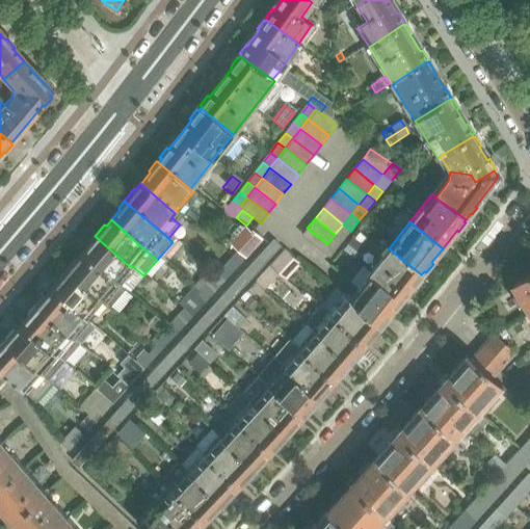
[(343,225),(335,234),(343,240),(351,231),(343,225)]
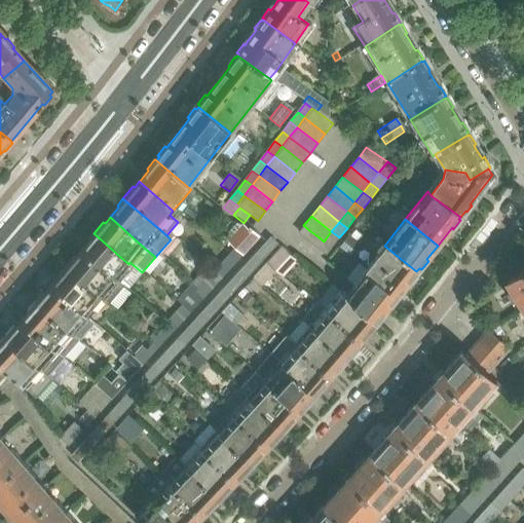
[(303,225),(296,235),(303,240),(310,231),(303,225)]
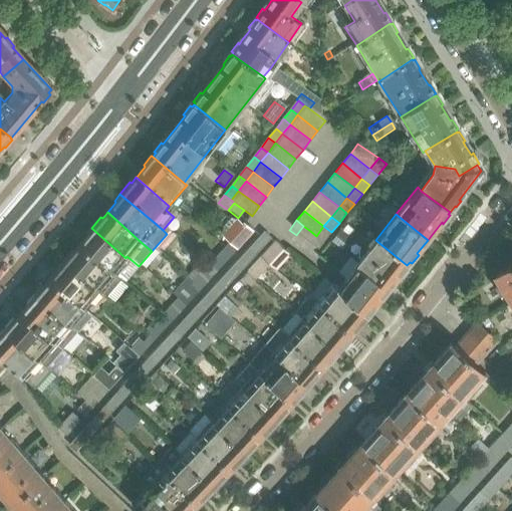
[(228,228),(221,236),(229,244),(237,250),(252,234),(251,234),(240,224),(233,232),(228,228)]
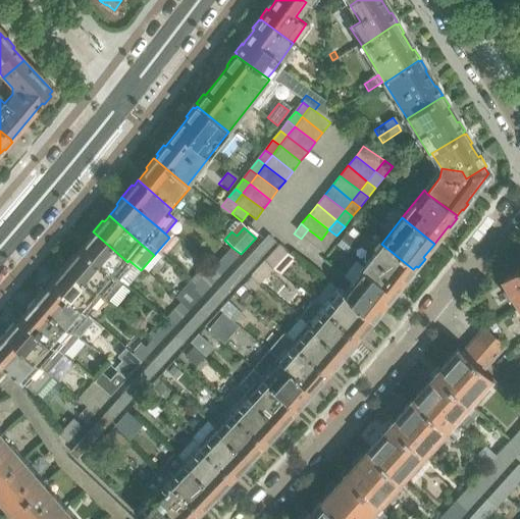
[(308,229),(301,239),(307,245),(315,235),(308,229)]
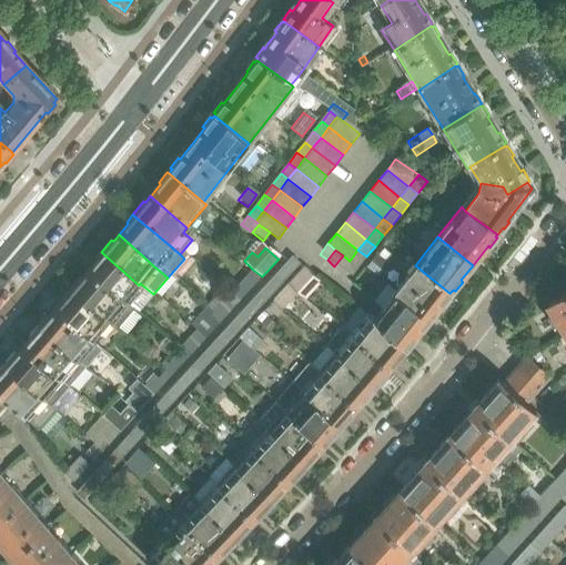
[(357,250),(350,261),(351,262),(359,268),(366,256),(357,250)]
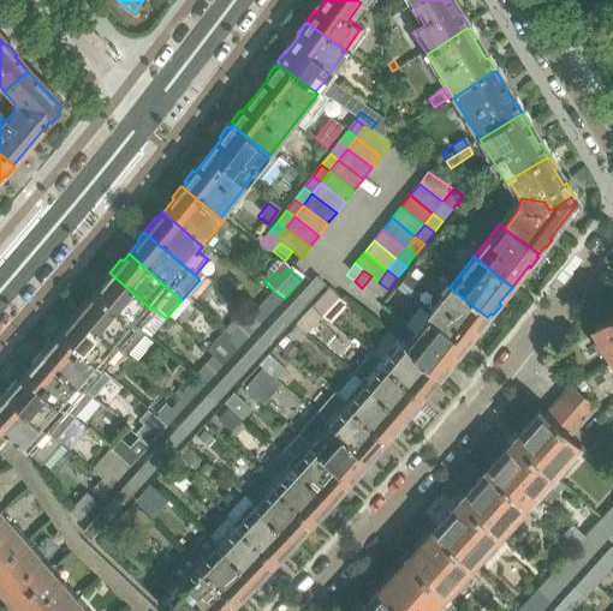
[(97,291),(94,294),(132,329),(150,309),(109,273),(101,282),(103,283),(97,291)]
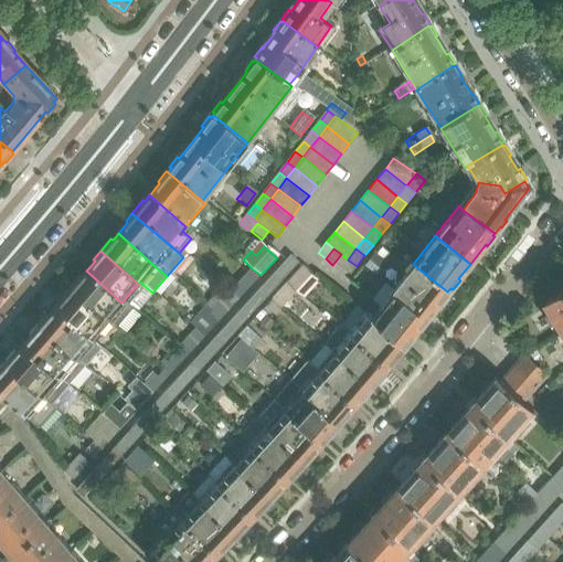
[(375,277),(386,264),(383,261),(375,254),(374,253),(363,266),(375,277)]
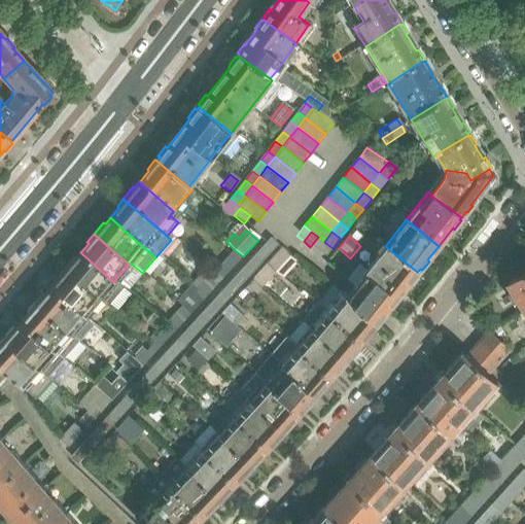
[(318,237),(310,247),(316,251),(317,252),(325,243),(324,242),(318,237)]
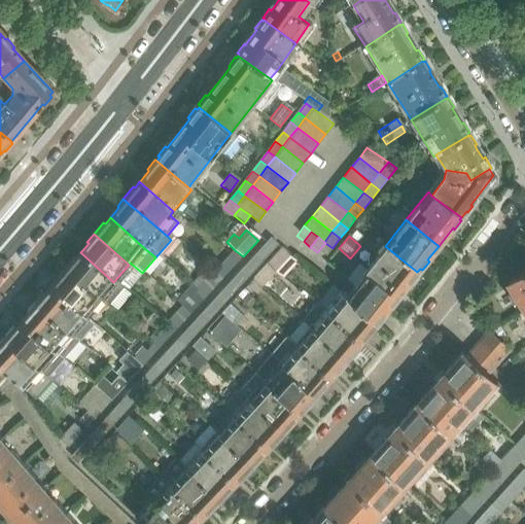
[(265,245),(260,249),(268,255),(275,247),(268,241),(265,245)]
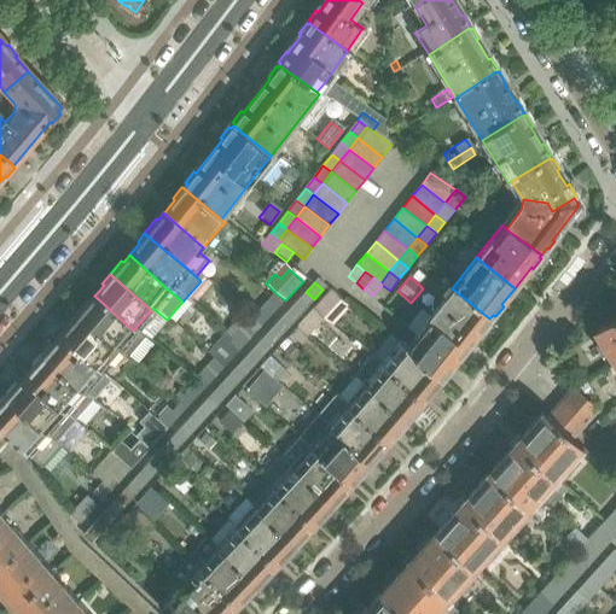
[(382,285),(372,296),(381,303),(390,291),(382,285)]
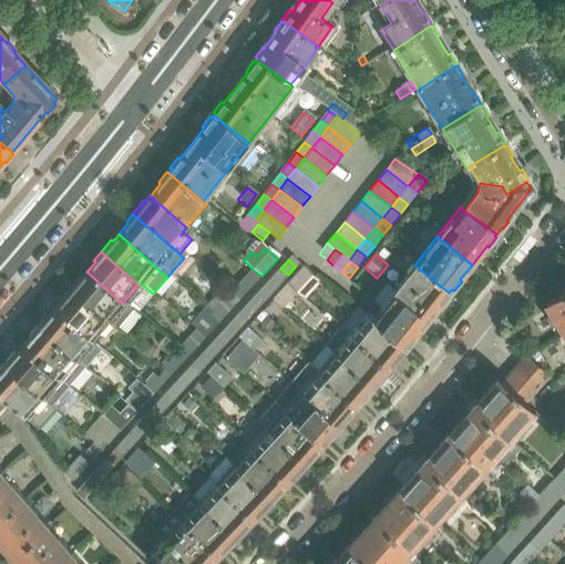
[(414,265),(392,293),(427,321),(430,317),(441,303),(443,305),(451,295),(449,294),(449,293),(414,265)]
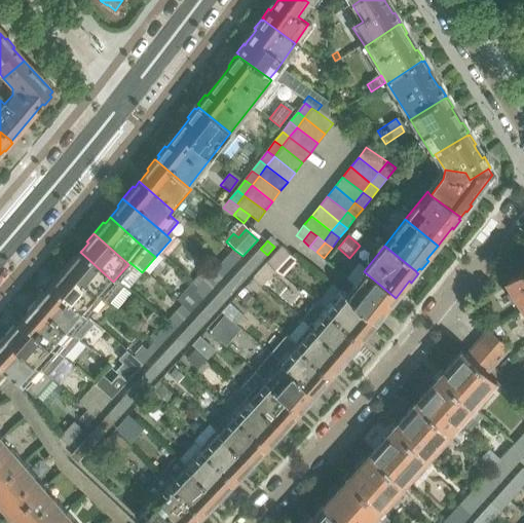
[(278,250),(266,264),(275,271),(282,276),(289,268),(285,265),(293,256),(286,251),(281,247),(278,250)]
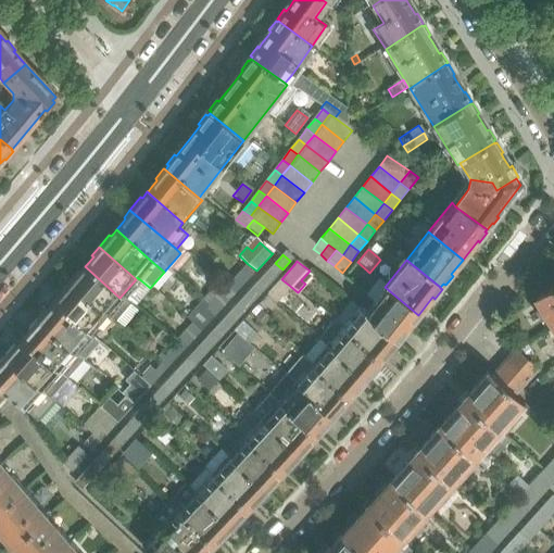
[(275,263),(267,272),(274,278),(282,269),(275,263)]
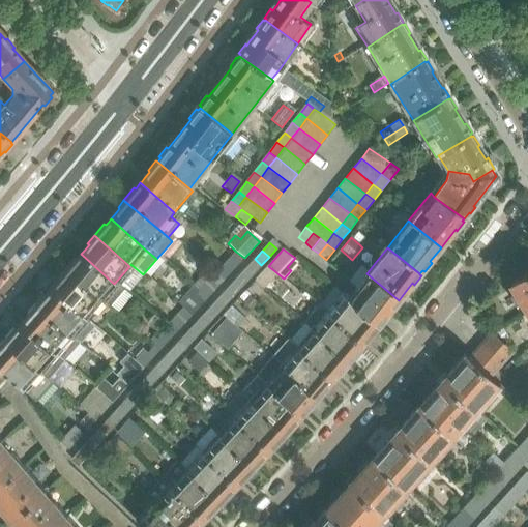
[(244,258),(236,252),(232,256),(239,263),(244,258)]
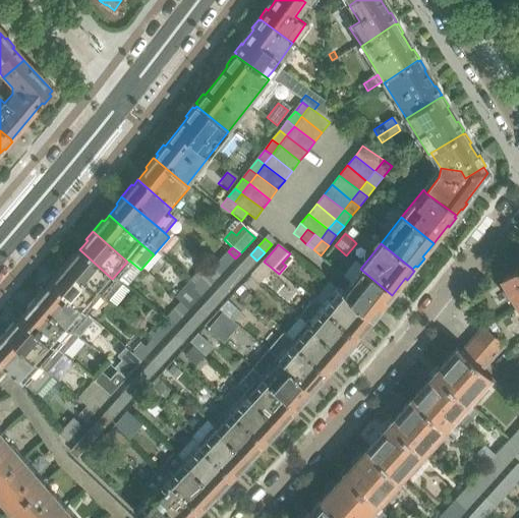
[(72,255),(63,267),(97,296),(98,295),(107,302),(121,286),(112,279),(79,249),(73,256),(72,255)]
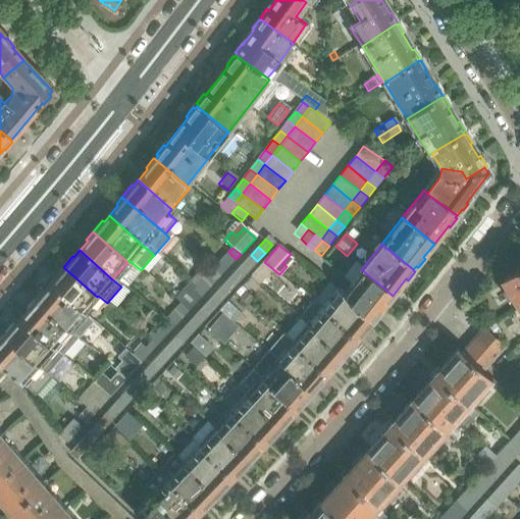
[(236,259),(228,252),(223,257),(231,264),(236,259)]
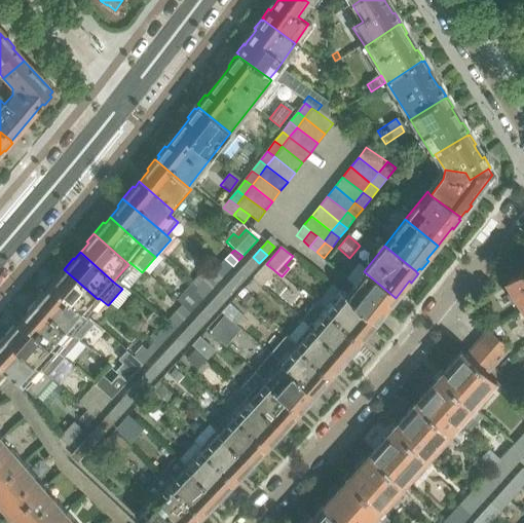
[(253,257),(245,265),(252,271),(259,263),(253,257)]
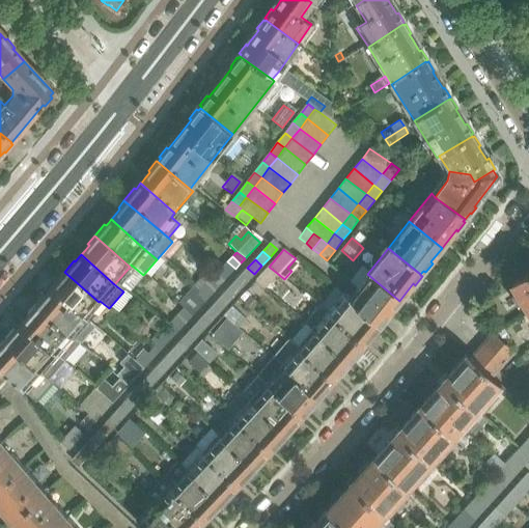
[(223,267),(217,274),(224,281),(231,273),(223,267)]
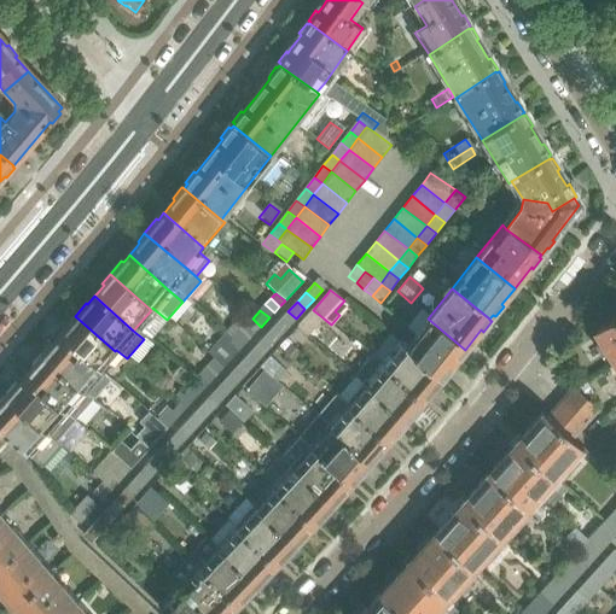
[(288,311),(279,321),(286,328),(296,319),(288,311)]
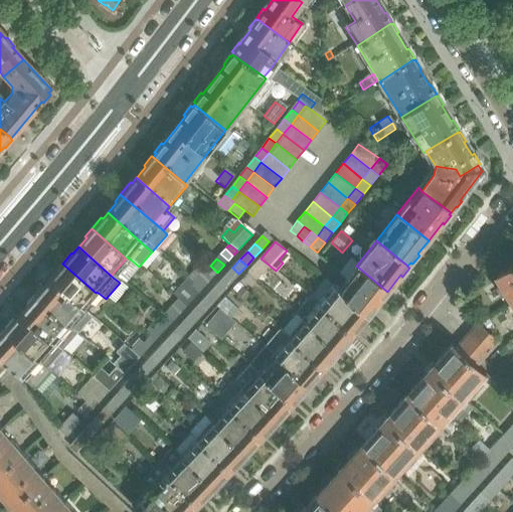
[(214,276),(217,273),(210,266),(208,265),(205,263),(202,266),(214,276)]
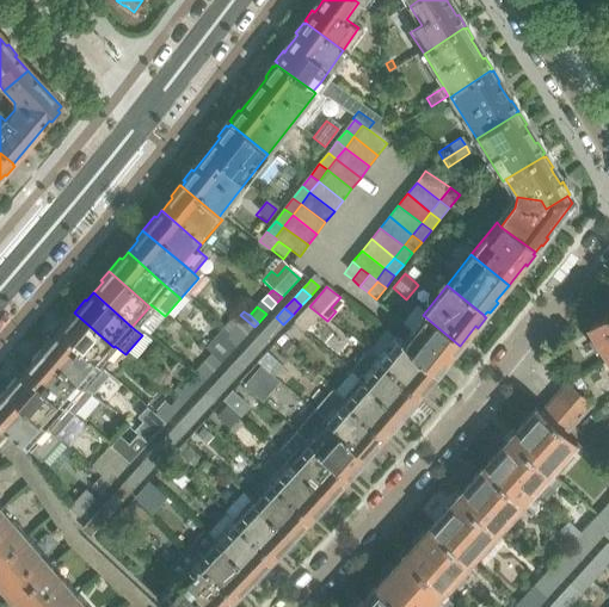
[(61,330),(57,334),(96,369),(114,347),(74,313),(66,322),(67,323),(61,330)]
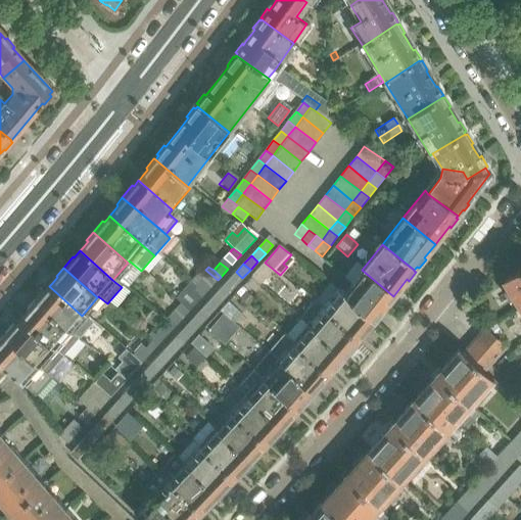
[(520,269),(503,280),(520,309),(520,269)]
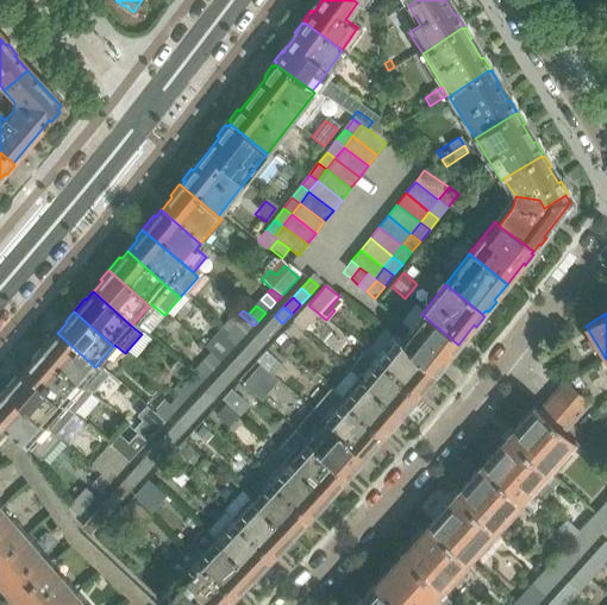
[(254,326),(239,314),(238,315),(235,315),(231,319),(224,327),(229,332),(232,327),(244,336),(254,326)]
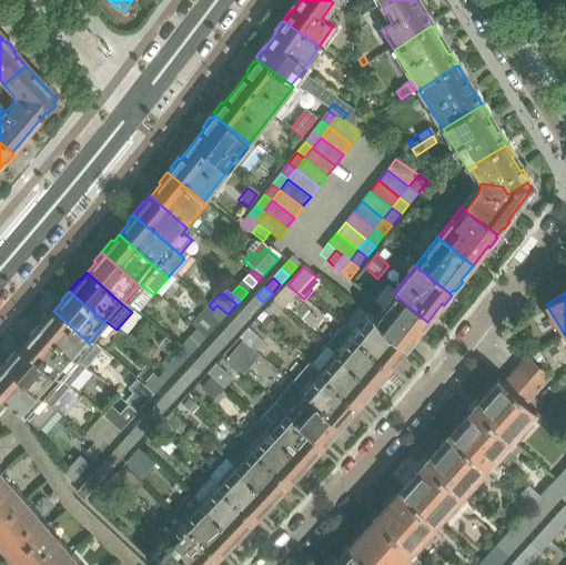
[(376,314),(372,320),(406,352),(411,346),(415,342),(415,341),(414,339),(426,323),(427,322),(393,293),(380,310),(376,314)]
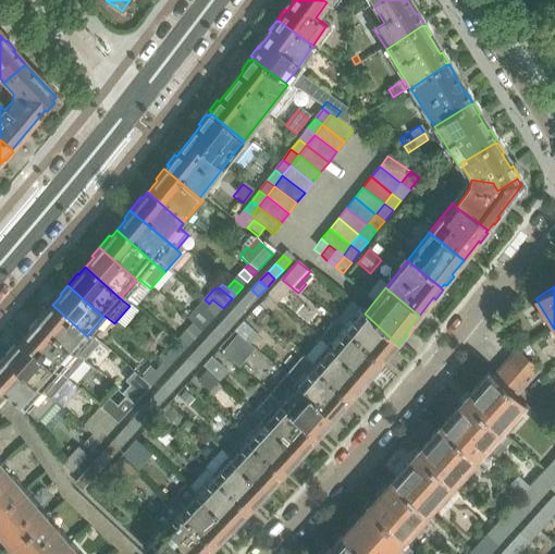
[(275,305),(283,296),(273,288),(266,297),(275,305)]
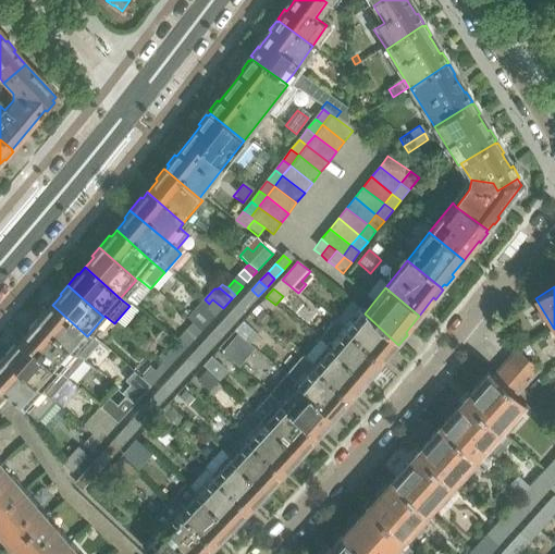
[(251,290),(243,298),(250,305),(258,296),(251,290)]
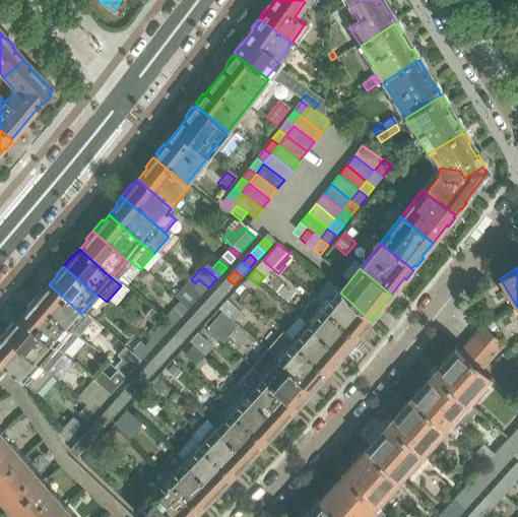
[(227,278),(219,286),(227,293),(234,284),(227,278)]
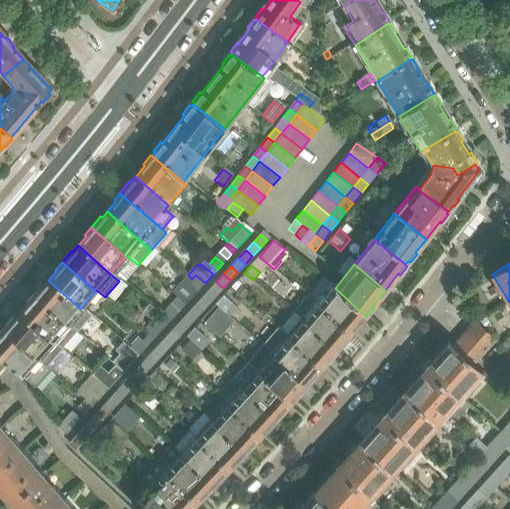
[(197,291),(189,285),(194,280),(192,279),(188,275),(172,292),(178,297),(182,293),(190,299),(197,291)]
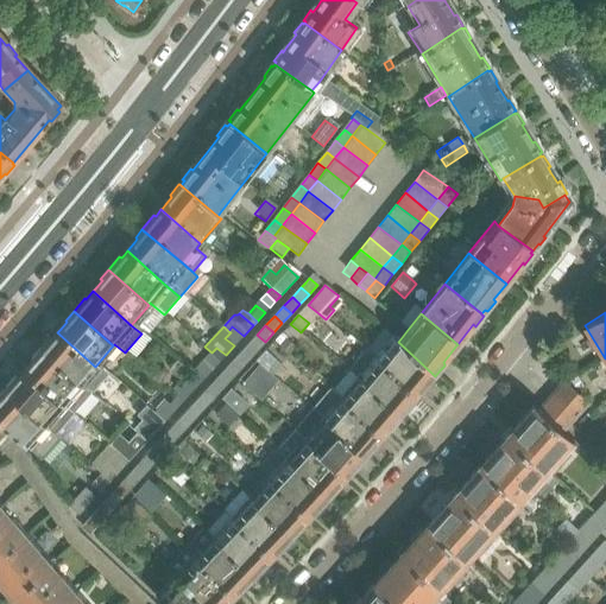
[(244,336),(232,326),(228,331),(231,332),(239,341),(244,336)]
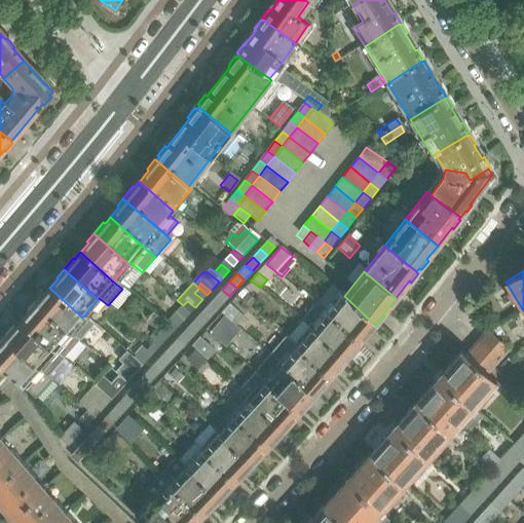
[(158,287),(152,293),(169,307),(174,301),(158,287)]
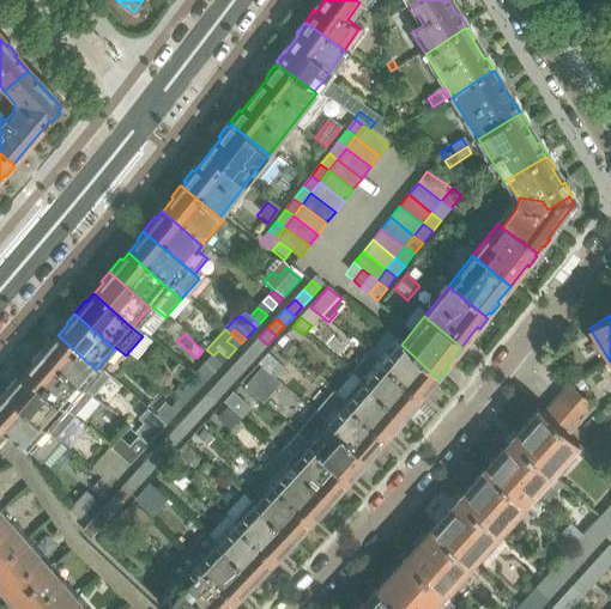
[(49,341),(38,354),(79,390),(90,400),(107,379),(96,370),(58,335),(52,343),(49,341)]
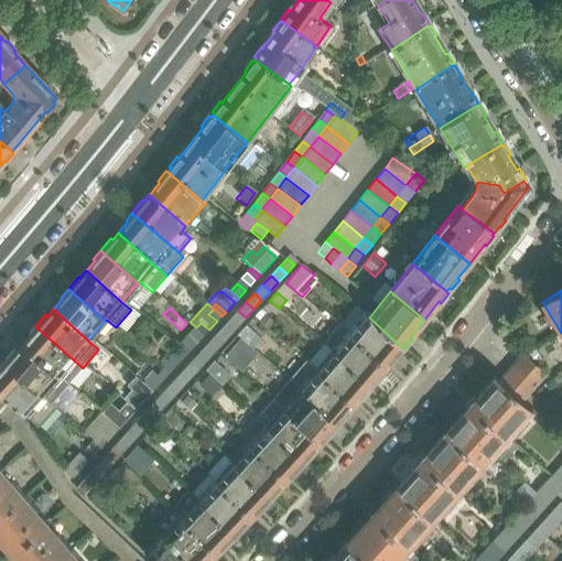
[(222,316),(214,309),(208,314),(217,321),(222,316)]
